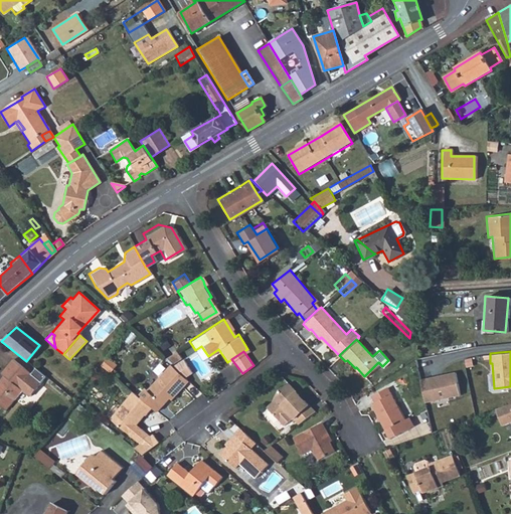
[(114,363),(106,357),(100,364),(108,371),(114,363)]
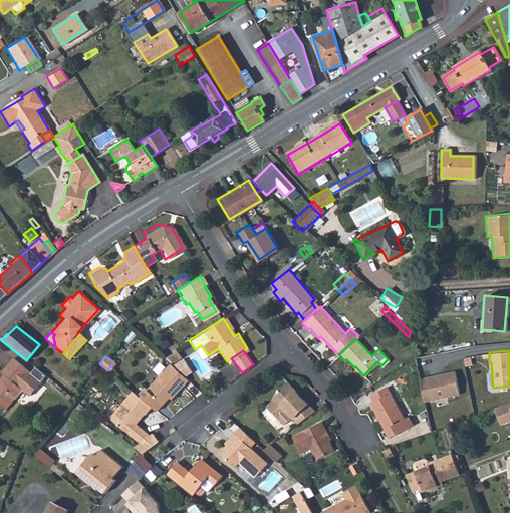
[(181,357),(171,364),(184,375),(190,371),(181,357)]
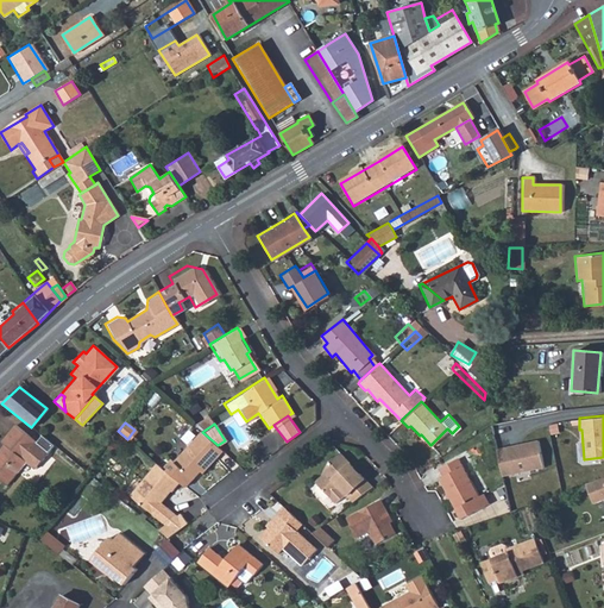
[(32,468),(52,445),(41,436),(35,443),(12,425),(0,439),(0,442),(5,445),(0,451),(0,481),(5,484),(24,462),(32,468)]
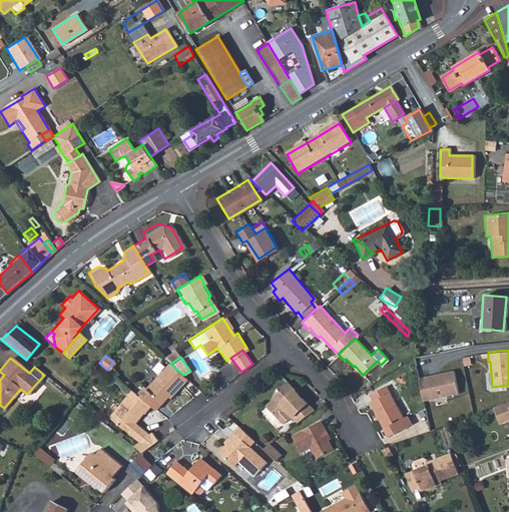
[(174,392),(186,379),(183,375),(170,364),(168,361),(145,386),(142,385),(135,394),(149,405),(154,409),(171,390),(174,392)]
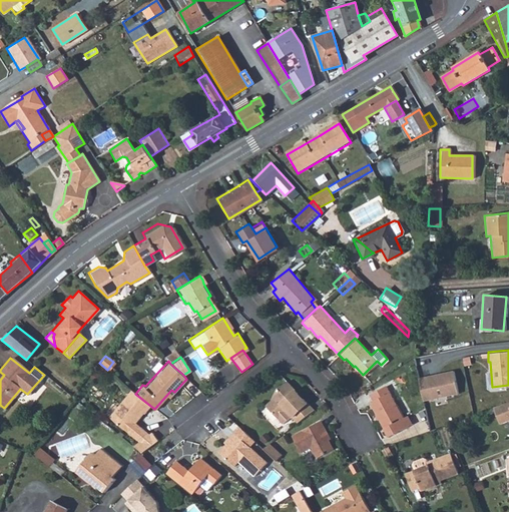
[(452,373),(417,380),(423,403),(457,395),(452,373)]
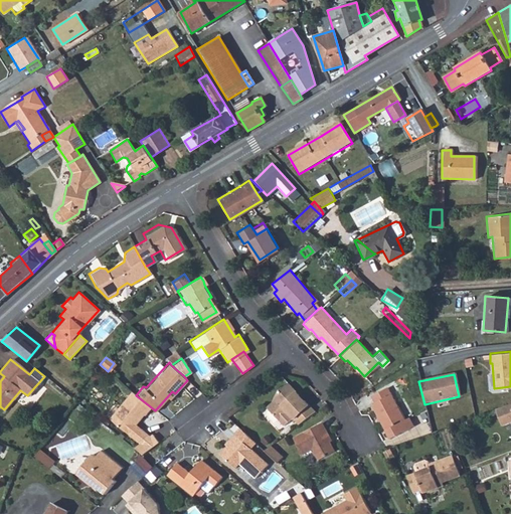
[(292,416),(298,422),(313,411),(303,399),(302,400),(295,393),(297,392),(287,382),(278,389),(274,398),(265,405),(280,425),(292,416)]
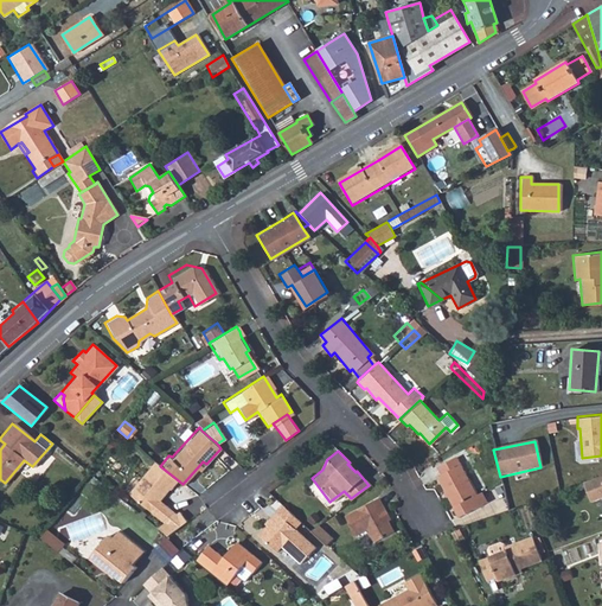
[(441,472),(435,476),(450,505),(458,515),(480,501),(474,491),(475,491),(454,453),(436,464),(441,472)]
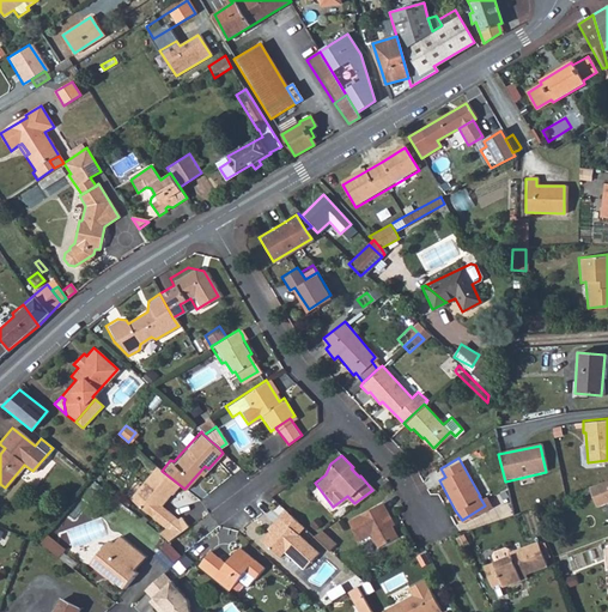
[(171,494),(178,484),(162,471),(156,466),(154,465),(129,498),(162,526),(175,516),(166,509),(164,510),(158,506),(170,492),(171,494)]
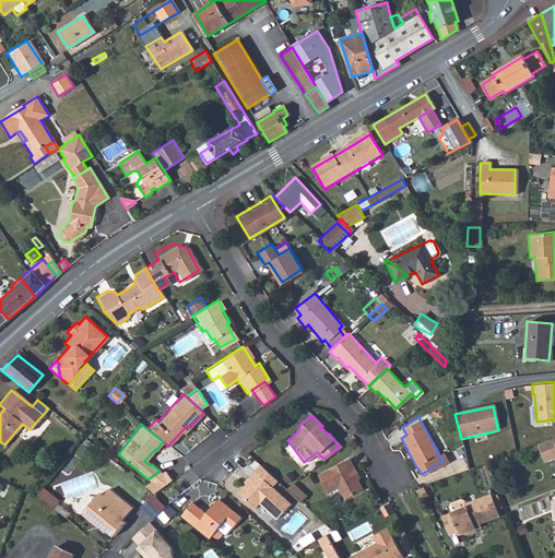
[(554,436),(534,443),(541,460),(554,454),(554,436)]
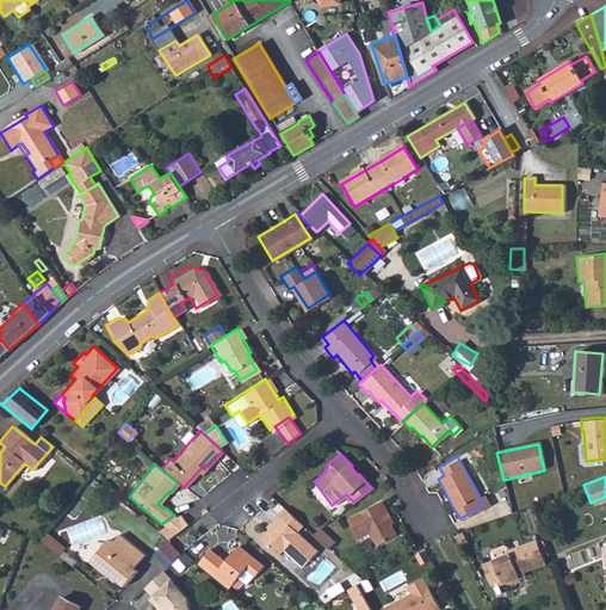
[(483,491),(478,494),(477,494),(483,504),(489,501),(483,491)]
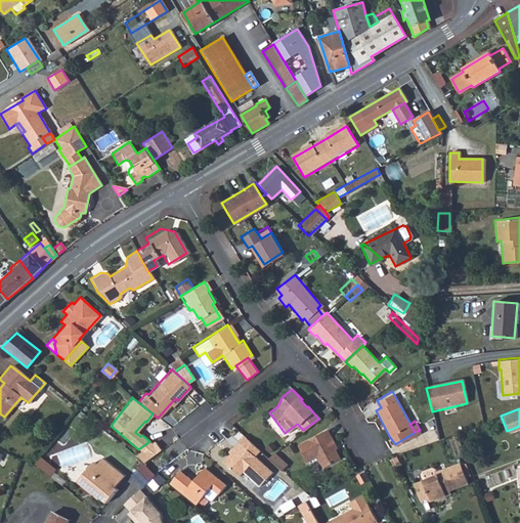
[(329,436),(325,429),(295,445),(304,463),(314,456),(320,467),(337,458),(327,441),(329,436)]
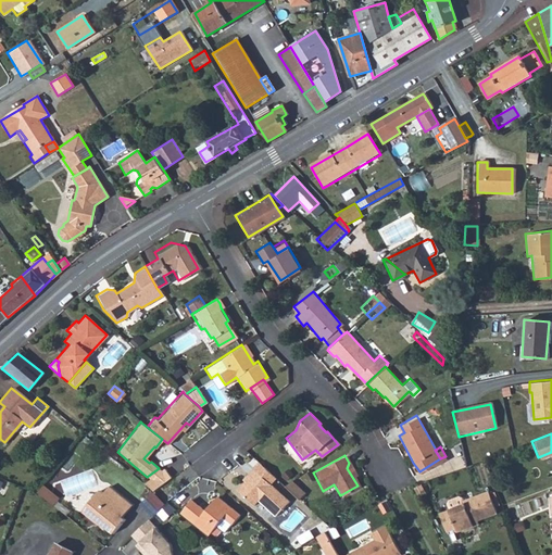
[(258,461),(252,466),(253,467),(256,469),(246,481),(238,490),(254,505),(261,500),(277,515),(291,502),(273,484),(278,479),(258,461)]
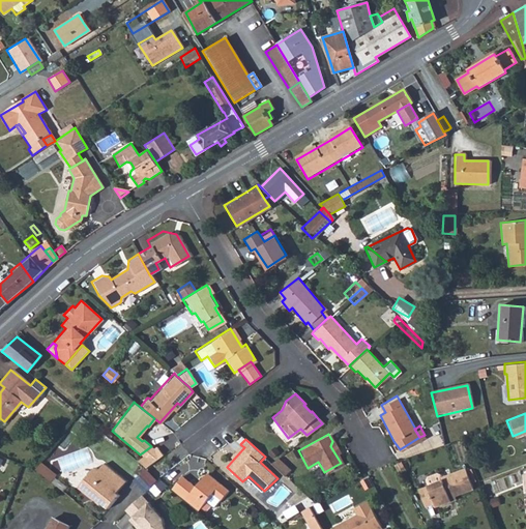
[(231,457),(234,459),(244,447),(241,445),(231,457)]
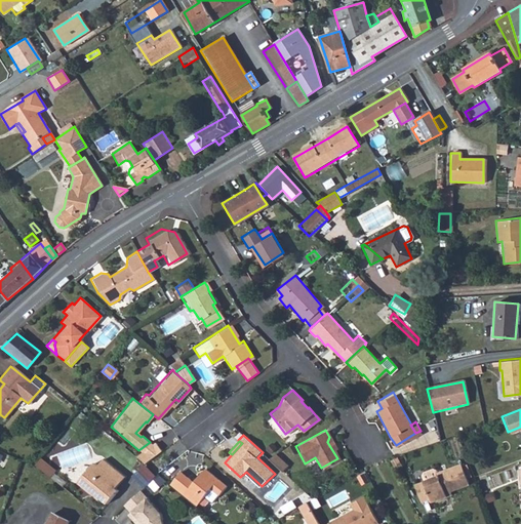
[(152,443),(133,457),(142,464),(159,450),(152,443)]
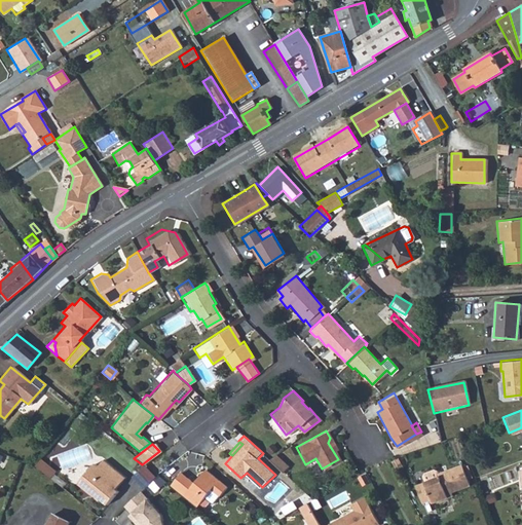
[(287,463),(275,453),(268,458),(282,470),(287,463)]
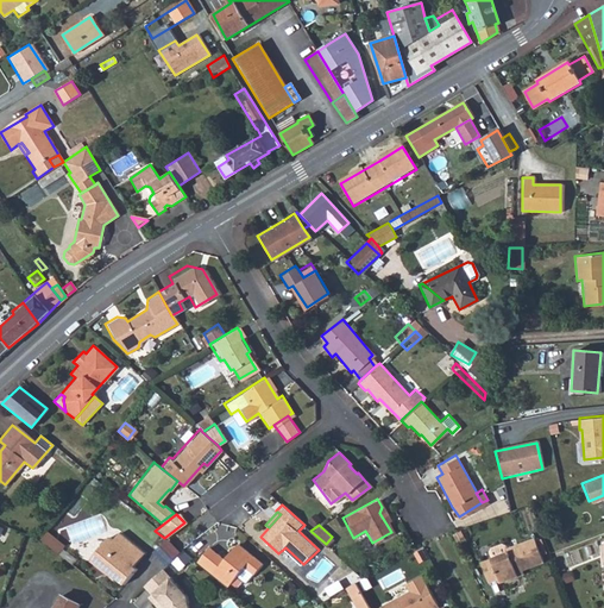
[(136,570),(132,568),(144,555),(119,533),(113,541),(109,538),(89,562),(100,571),(102,569),(123,585),(136,570)]
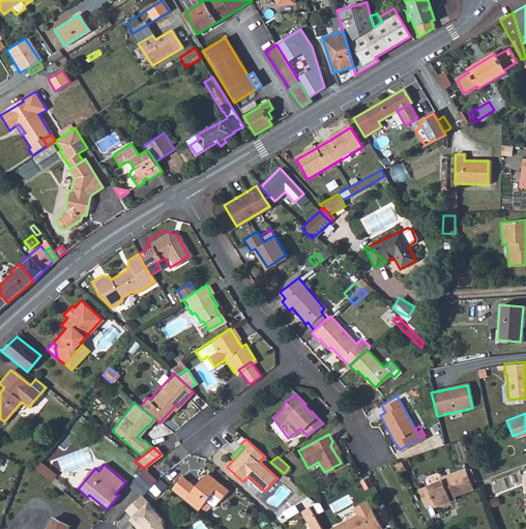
[(469,487),(461,465),(438,475),(436,471),(433,470),(424,474),(421,477),(425,482),(414,488),(420,504),(429,500),(431,504),(447,498),(446,495),(469,487)]
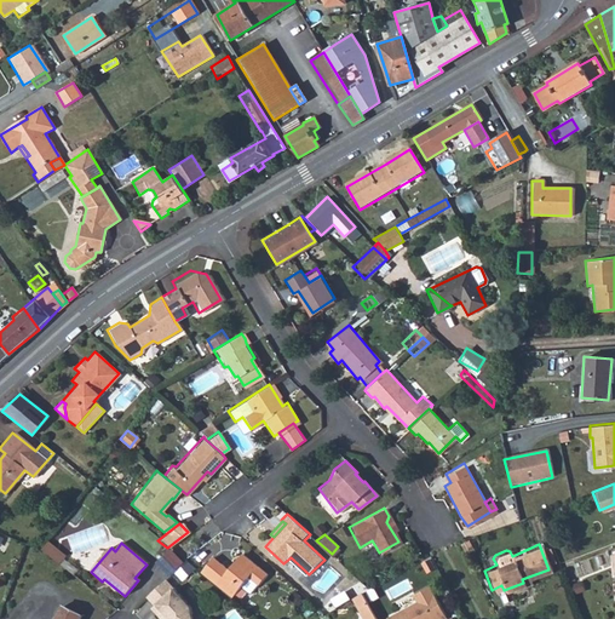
[(156,562),(170,575),(176,569),(182,575),(189,568),(170,548),(156,562)]
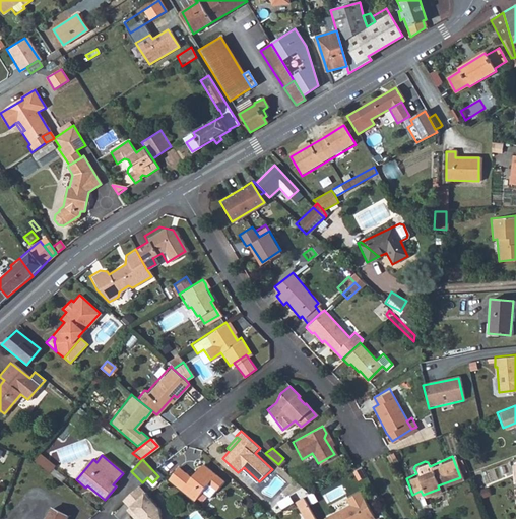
[(46,461),(42,466),(50,473),(54,468),(46,461)]
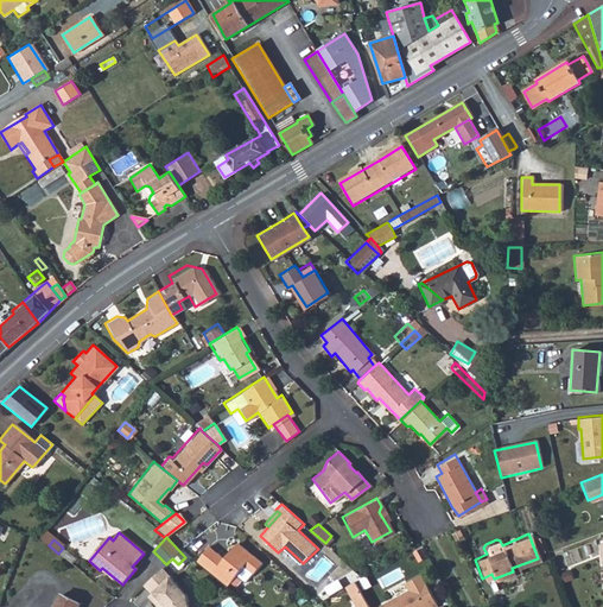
[(205,545),(196,557),(228,581),(234,574),(242,582),(258,562),(232,542),(221,557),(205,545)]
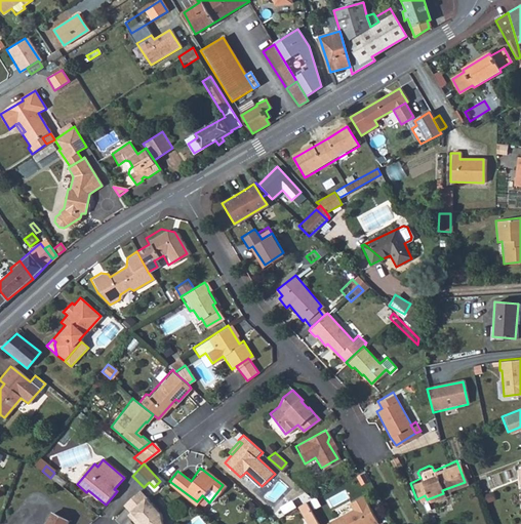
[(169,481),(166,484),(194,506),(197,501),(169,481)]
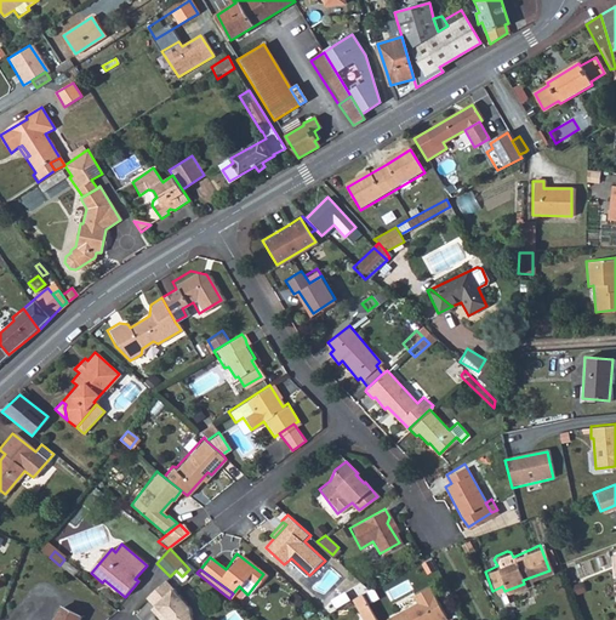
[(189,619),(188,610),(164,582),(146,598),(153,607),(150,610),(158,619),(163,615),(166,619),(189,619)]
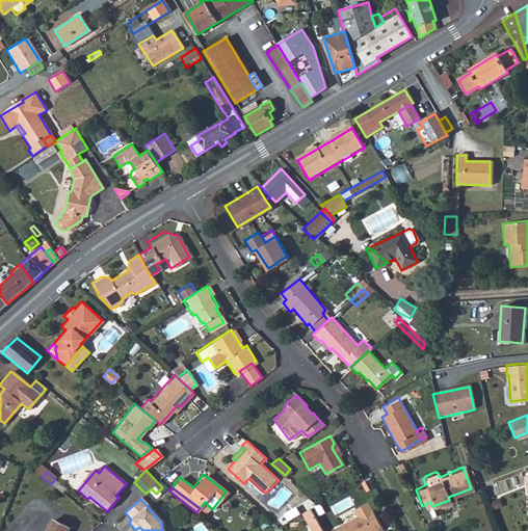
[(375,530),(380,529),(368,509),(369,508),(365,501),(352,508),(355,515),(328,529),(330,530),(375,530)]
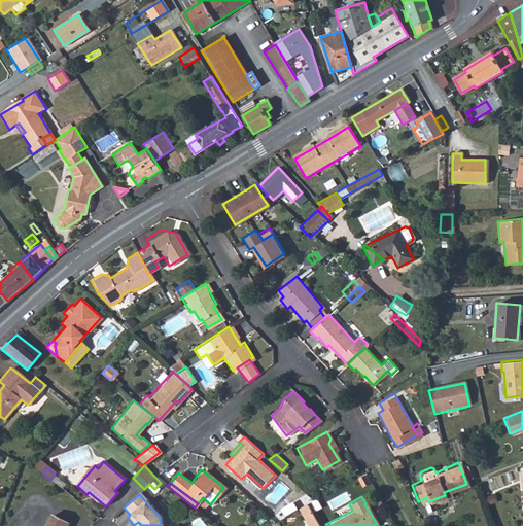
[(310,502),(314,511),(323,505),(319,497),(310,502)]
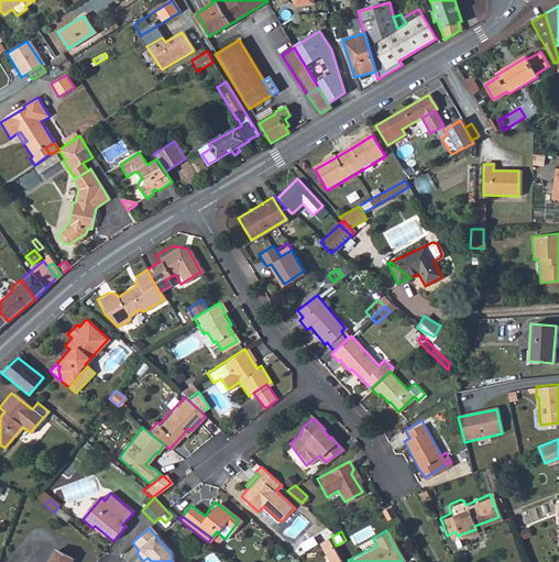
[(340,561),(339,560),(328,540),(318,544),(328,561),(340,561)]
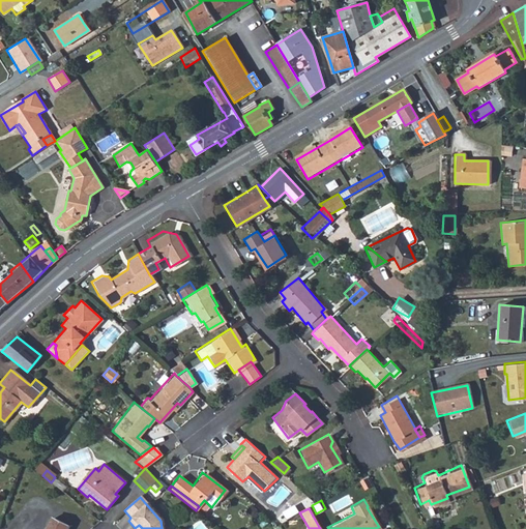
[(47,528),(65,528),(67,526),(53,519),(47,528)]
